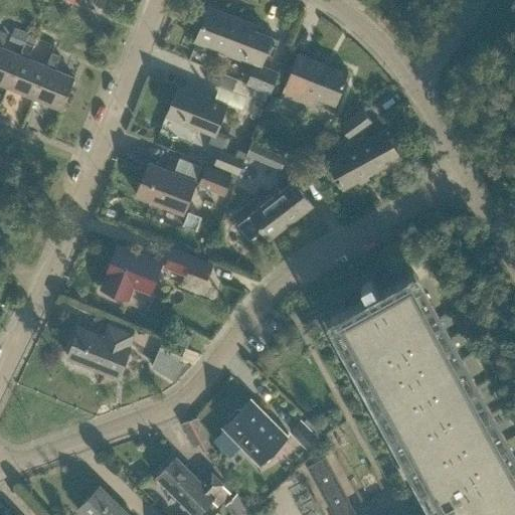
[(256,25),(208,7),(195,40),(255,63),(261,65),(272,37),(254,31),(256,25)]
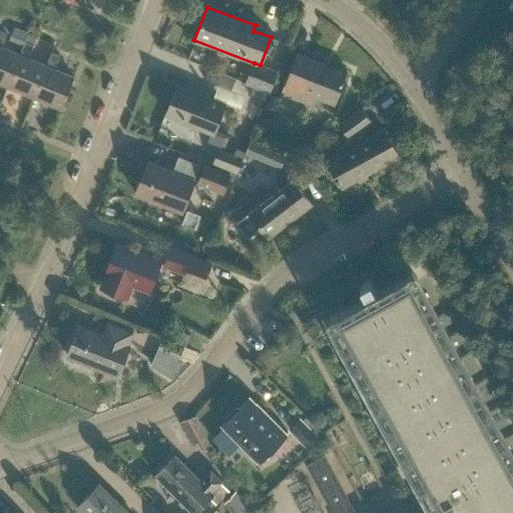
[(15,27),(11,36),(24,42),(28,33),(15,27)]
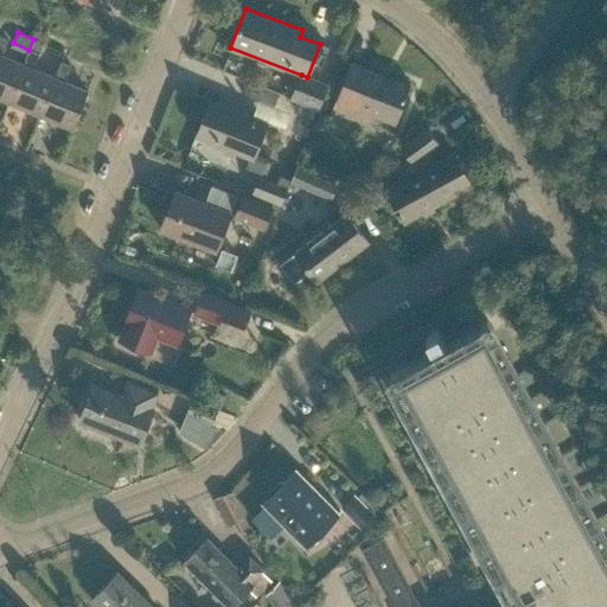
[(0,98),(7,102),(23,65),(1,56),(8,40),(0,36),(0,98)]
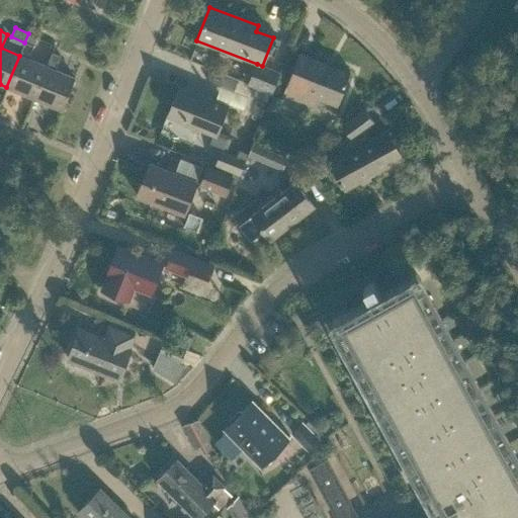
[(33,98),(47,67),(28,59),(33,46),(25,41),(19,56),(6,87),(33,98)]
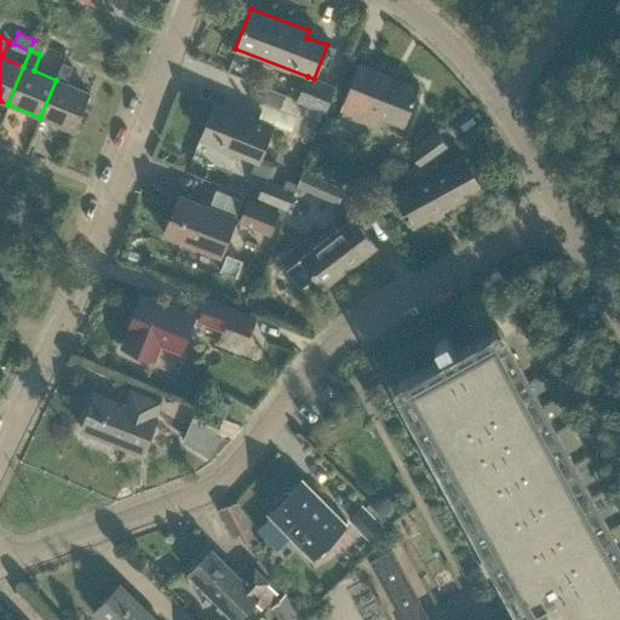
[(63,63),(56,80),(40,118),(74,132),(90,93),(67,84),(73,68),(63,63)]
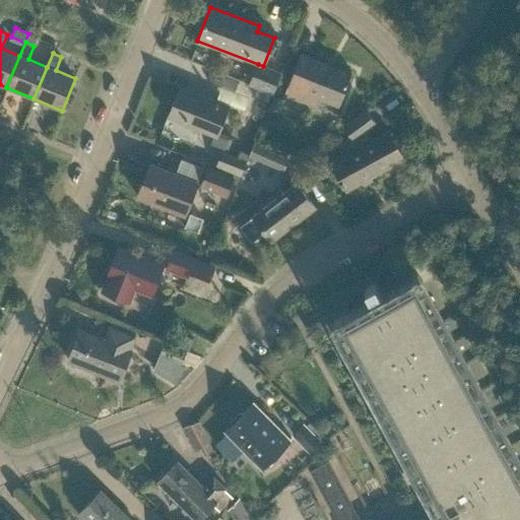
[(350,73),(301,54),(285,95),(309,104),(312,95),(338,106),(350,73)]
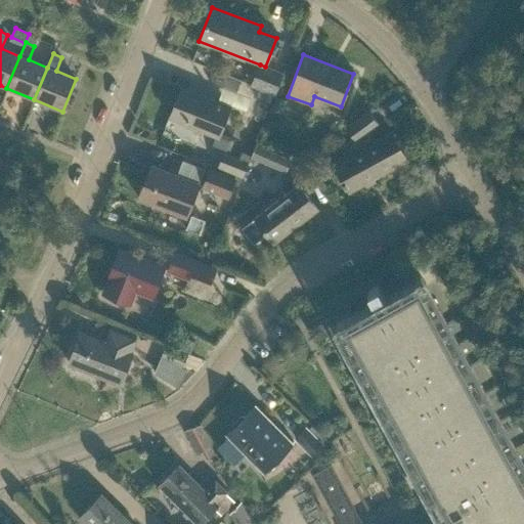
[(252,84),(275,93),(282,74),(265,67),(260,64),(252,84)]
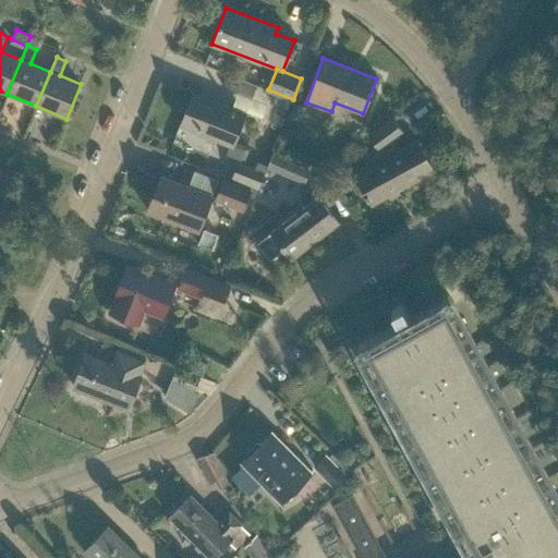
[(278,93),(274,104),(288,109),(292,99),(278,93)]
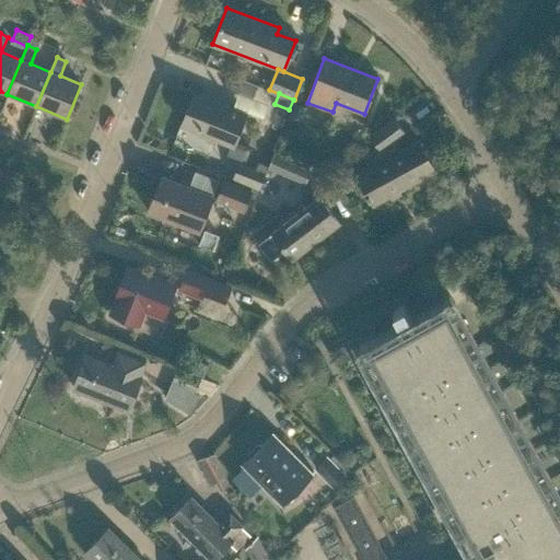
[(194,95),(182,126),(234,146),(246,115),(194,95)]
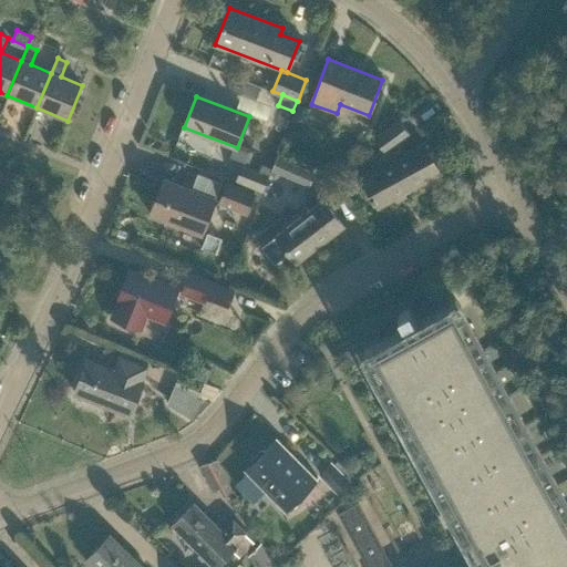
[(298,105),(294,116),(307,121),(310,109),(298,105)]
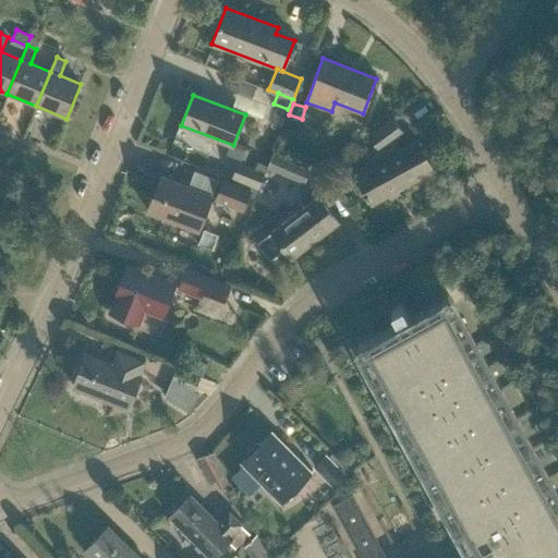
[(372,166),(355,174),(373,205),(434,171),(416,141),(397,152),(390,141),(402,132),(392,118),(370,136),(378,148),(366,155),(372,166)]
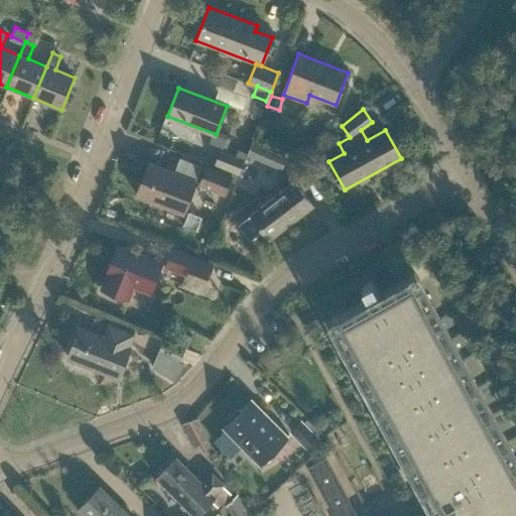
[(246,157),(221,148),(215,165),(239,174),(246,157)]
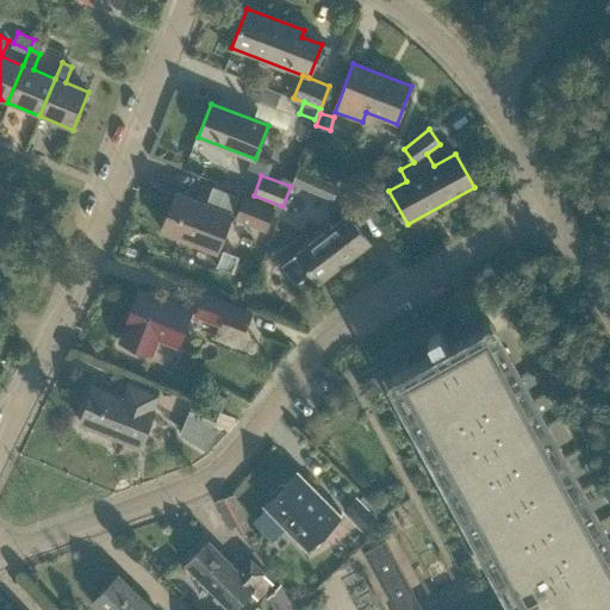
[(340,186),(317,176),(310,192),(332,201),(340,186)]
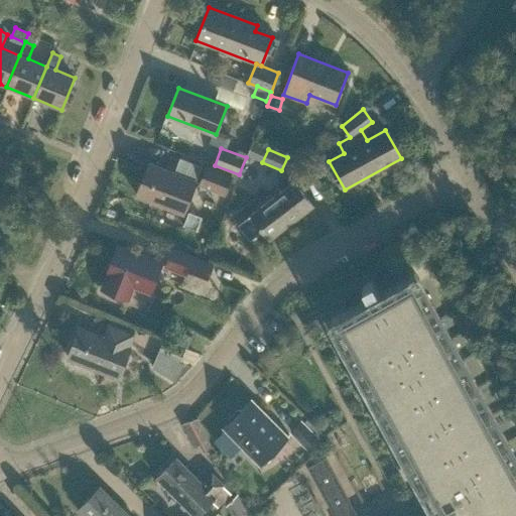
[(201,173),(205,163),(182,153),(178,164),(201,173)]
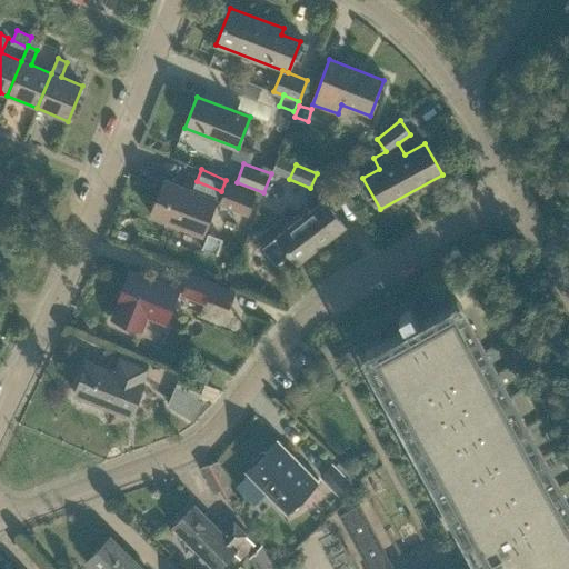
[(216,200),(165,180),(151,216),(201,236),(216,200)]
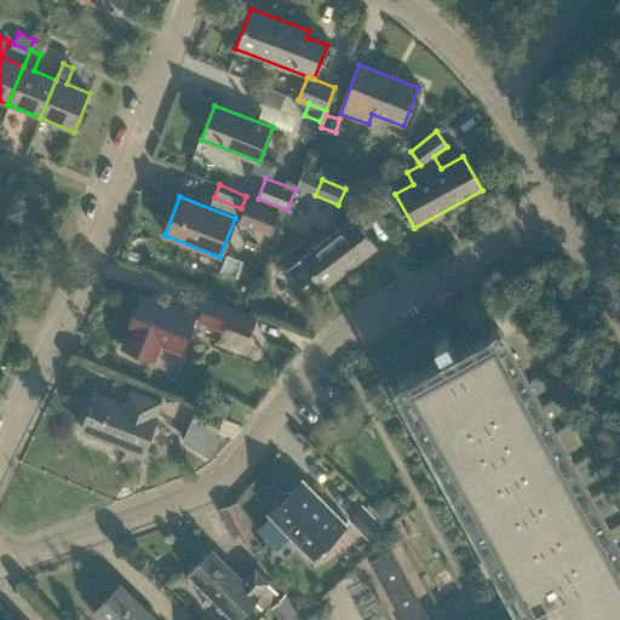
[(280,211),(250,199),(240,222),(270,235),(277,218),(282,220),(287,211),(280,208),(280,211)]
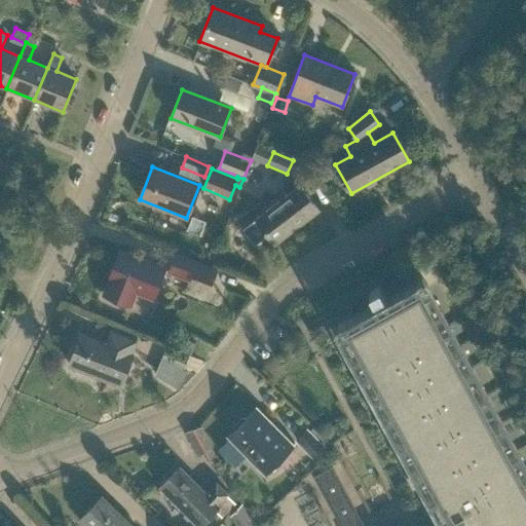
[(256,220),(274,245),(318,211),(300,186),(256,220)]
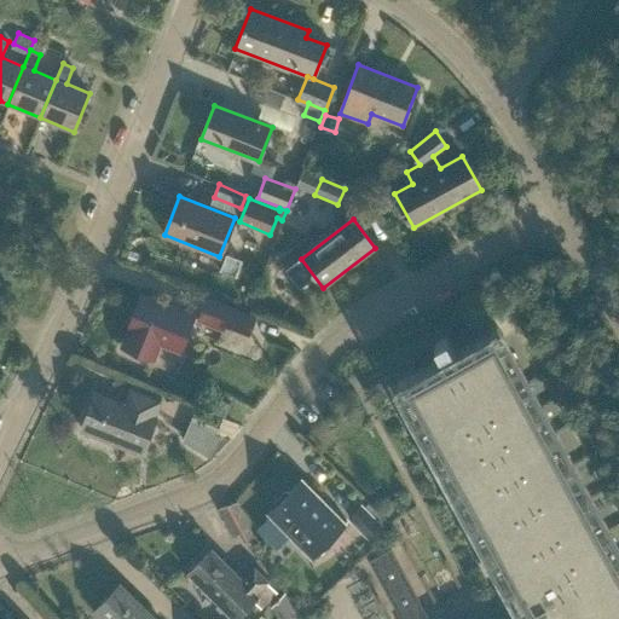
[(227,255),(221,272),(236,278),(242,261),(227,255)]
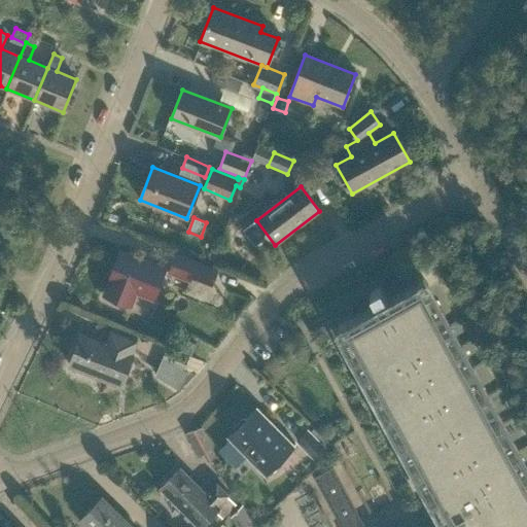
[(120,250),(108,281),(109,282),(105,294),(106,296),(130,306),(133,305),(137,292),(154,300),(167,269),(120,250)]
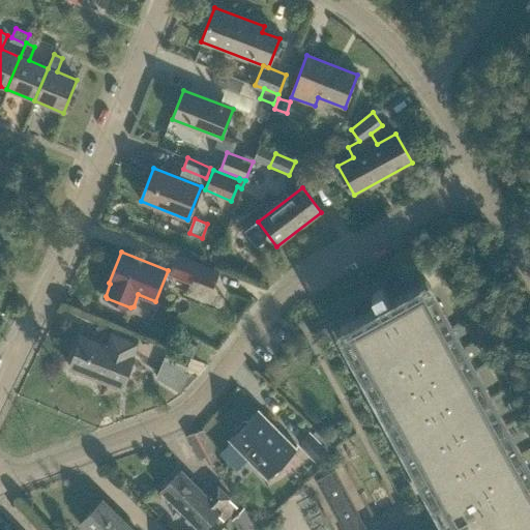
[(179,256),(172,272),(194,282),(195,277),(215,286),(221,272),(179,256)]
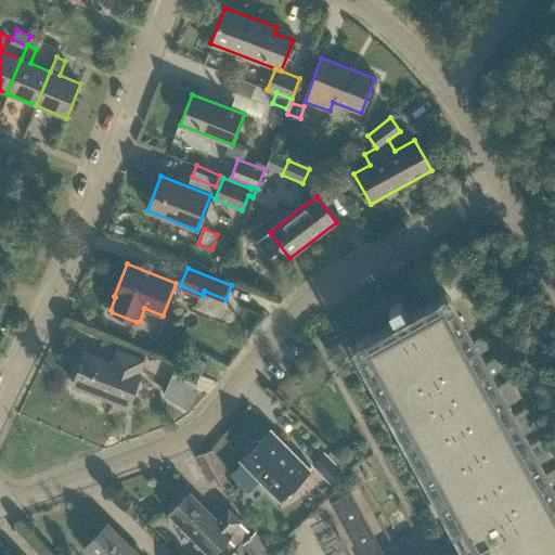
[(554,554),(554,506),(443,304),(411,321),(401,302),(389,308),(400,327),(368,345),(477,544),(456,554),(554,554)]
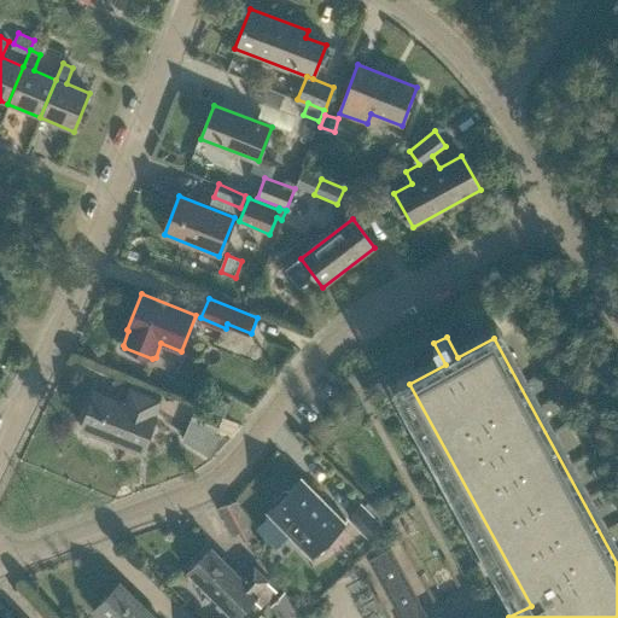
[(124,404),(95,394),(82,430),(141,453),(156,417),(155,415),(161,401),(130,389),(124,404)]
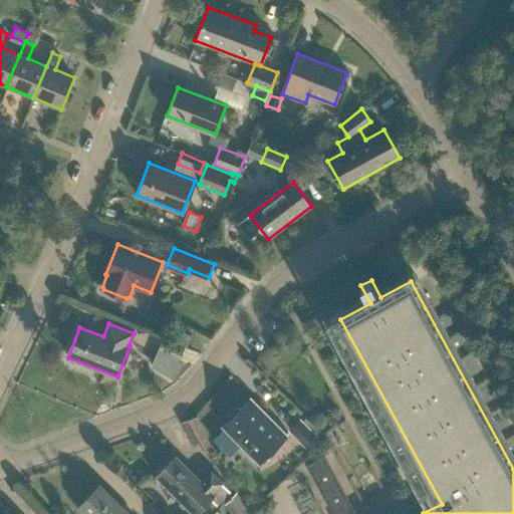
[(180,331),(176,341),(187,345),(192,335),(180,331)]
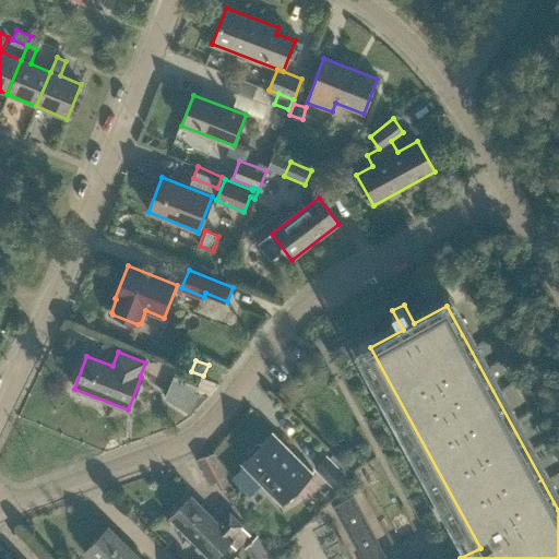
[(192,391),(198,379),(177,369),(171,382),(192,391)]
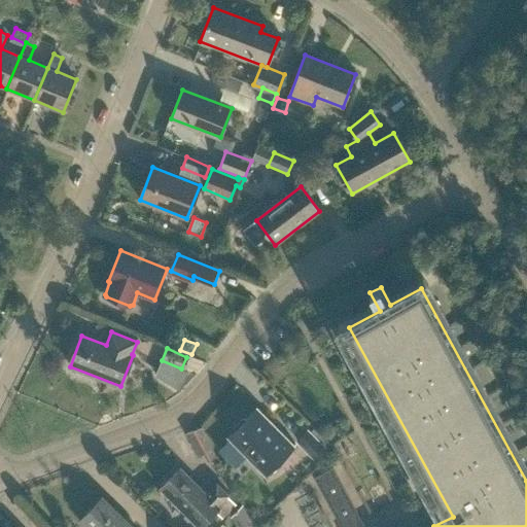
[(233,433),(229,437),(266,475),(294,447),(257,410),(246,420),(243,420),(233,430),(233,433)]
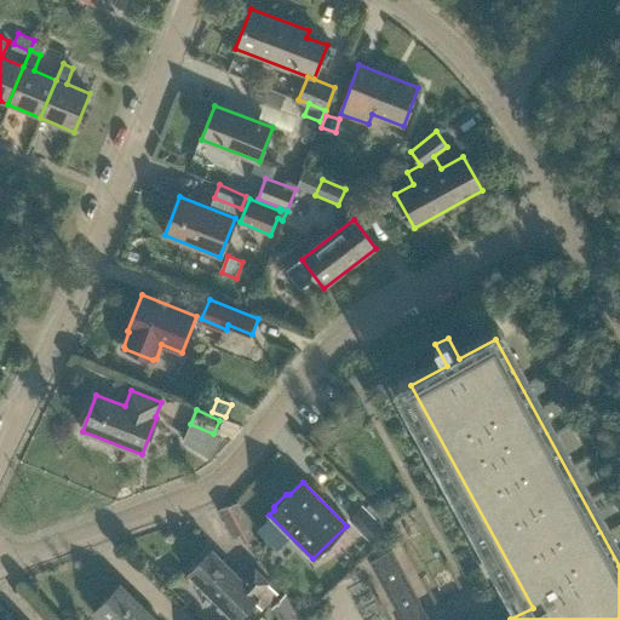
[(236,504),(219,510),(234,537),(239,534),(250,528),(236,504)]
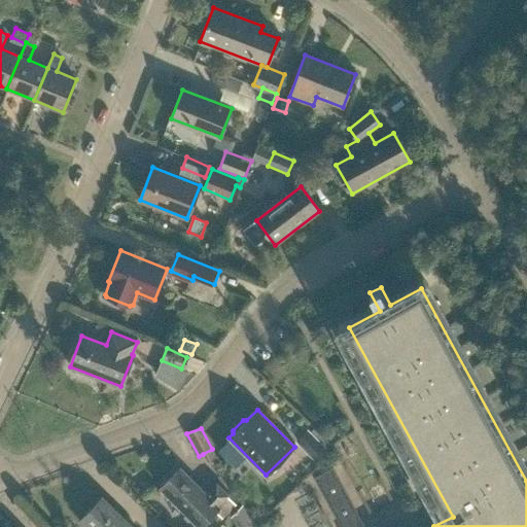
[(308,430),(297,441),(313,456),(323,446),(308,430)]
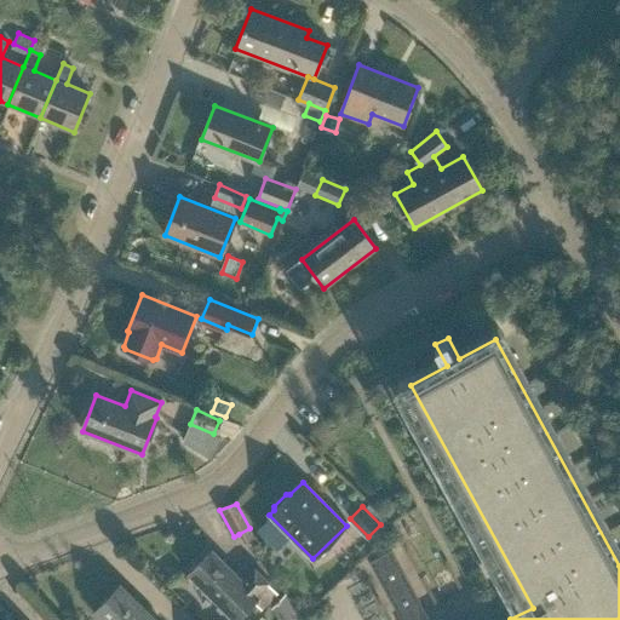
[(363,554),(401,619),(426,619),(383,543),(363,554)]
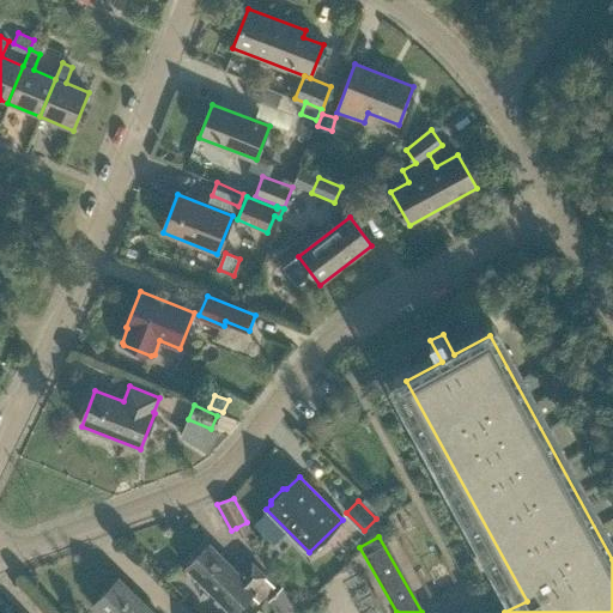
[(210,545),(186,569),(230,612),(252,592),(260,600),(273,588),(265,578),(266,577),(253,564),(240,576),(210,545)]
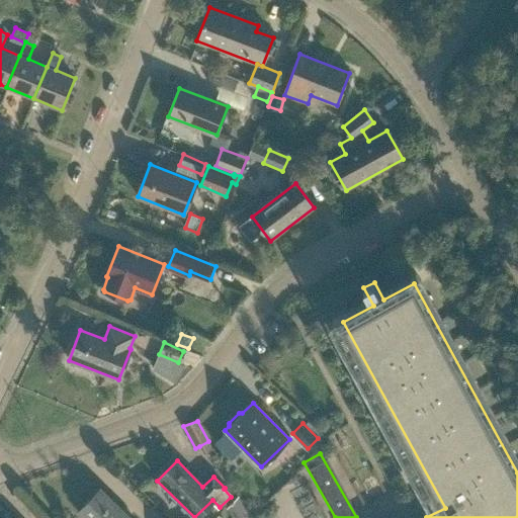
[(130,517),(100,490),(78,513),(83,517),(130,517)]
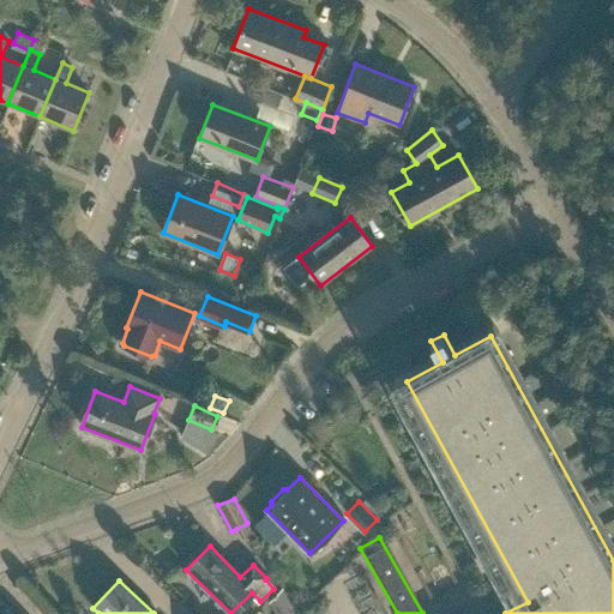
[(298,613),(283,588),(270,601),(277,613),(298,613)]
